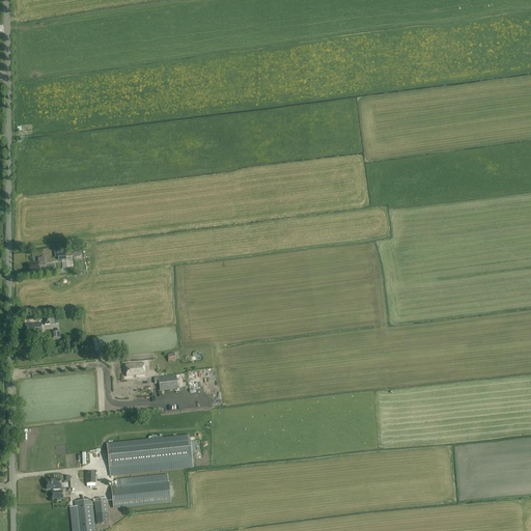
[(66,257),(82,255),(81,249),(72,250),(65,251),(65,252),(61,252),(61,249),(54,250),(55,258),(58,257),(59,260),(66,260),(66,257)]
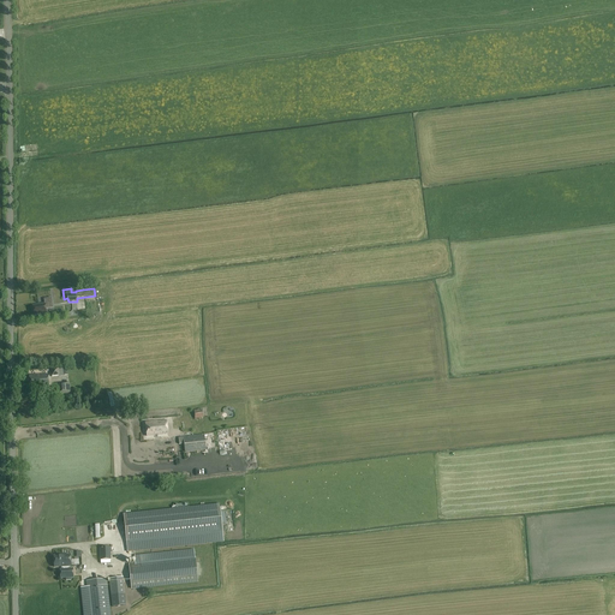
[(46,314),(46,308),(52,306),(51,298),(43,299),(45,304),(33,306),(34,316),(46,314)]
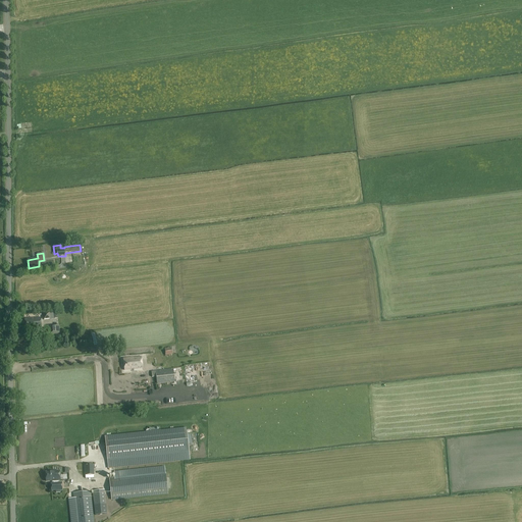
[(41,328),(41,318),(24,319),(25,329),(41,328)]
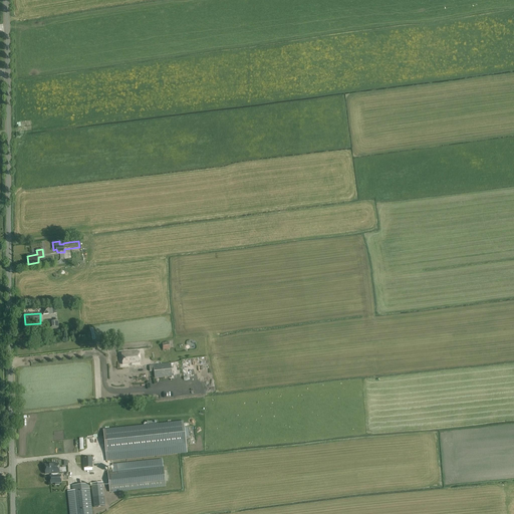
[(48,330),(59,329),(58,320),(48,320),(48,330)]
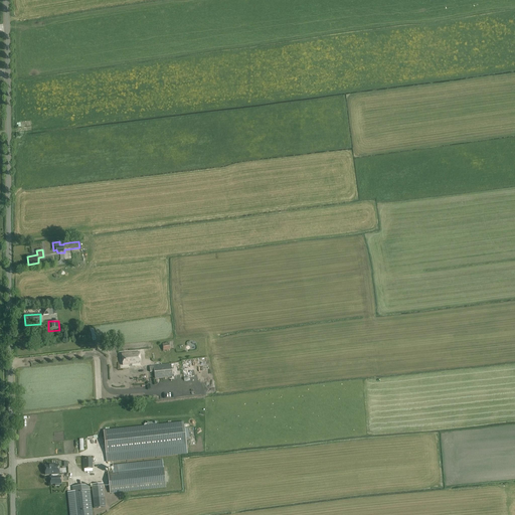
[(39,344),(39,341),(41,341),(40,334),(32,335),(32,342),(35,341),(35,344),(39,344)]
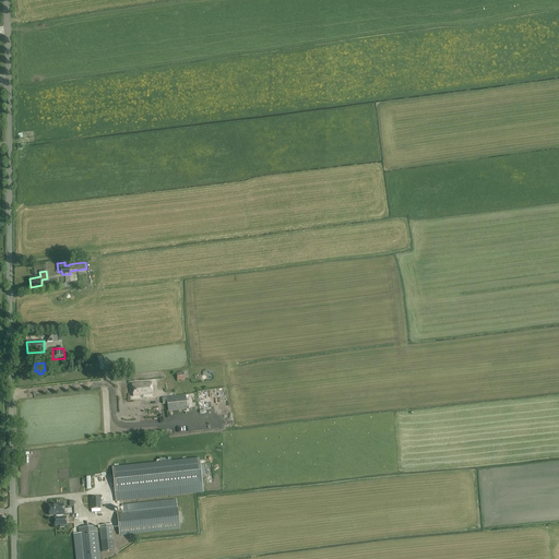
[(173,388),(175,388),(174,375),(156,377),(156,389),(164,389),(164,392),(173,391),(173,388)]
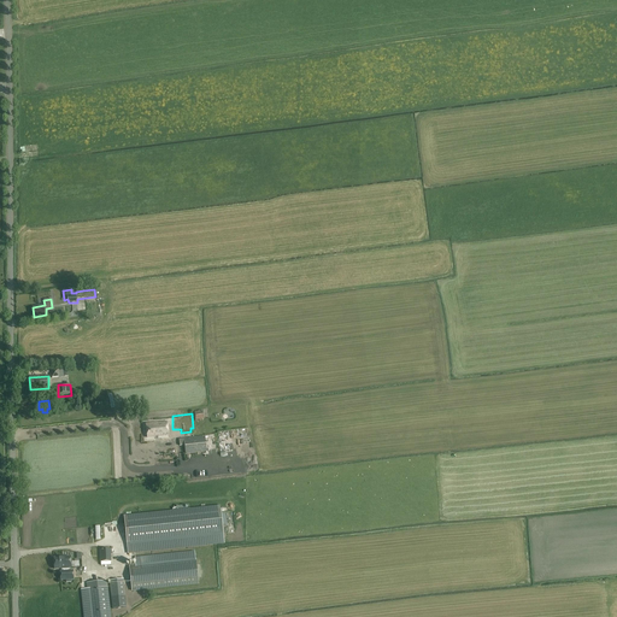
[(147,438),(169,436),(166,423),(146,424),(147,438)]
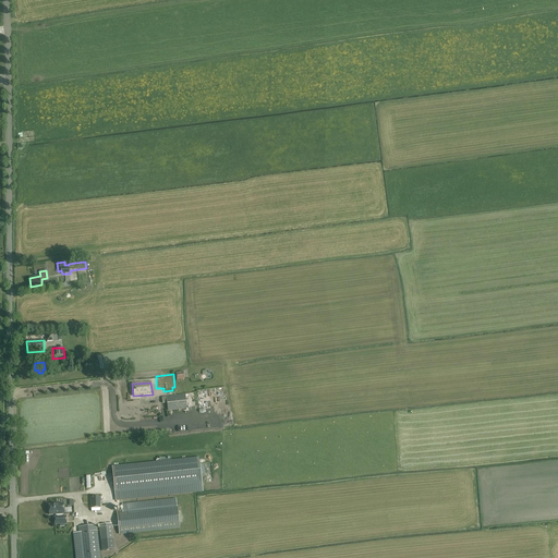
[(186,409),(185,395),(162,397),(162,403),(167,403),(168,411),(186,409)]
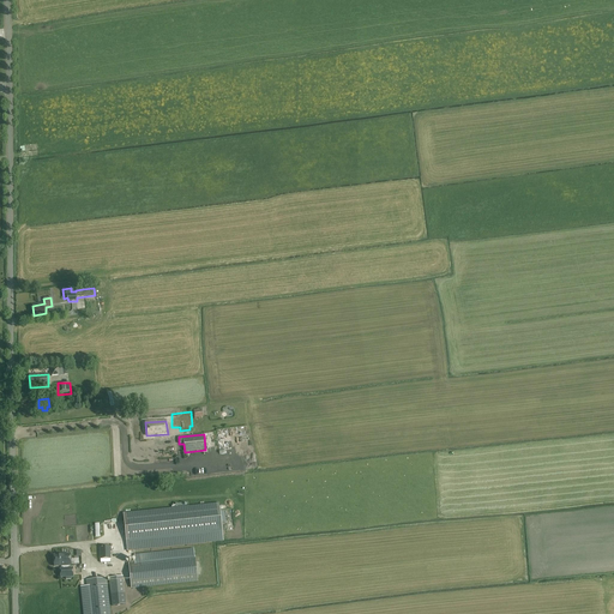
[(188,463),(187,452),(173,455),(174,464),(188,463)]
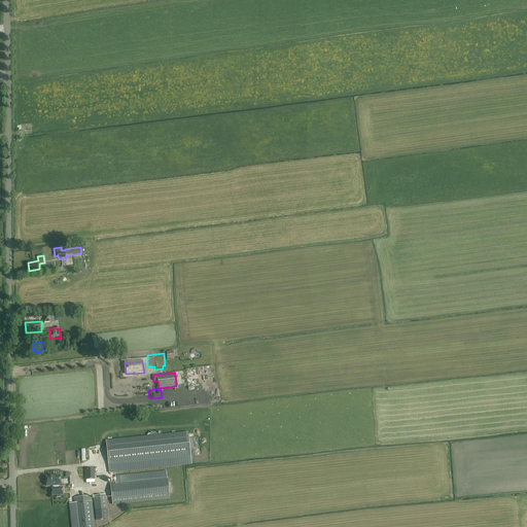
[(106,441),(109,471),(191,463),(188,432),(106,441)]
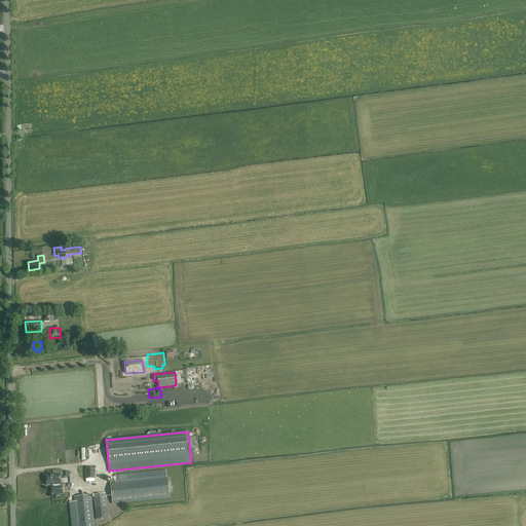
[(85,468),(86,479),(86,482),(95,482),(95,479),(94,468),(85,468)]
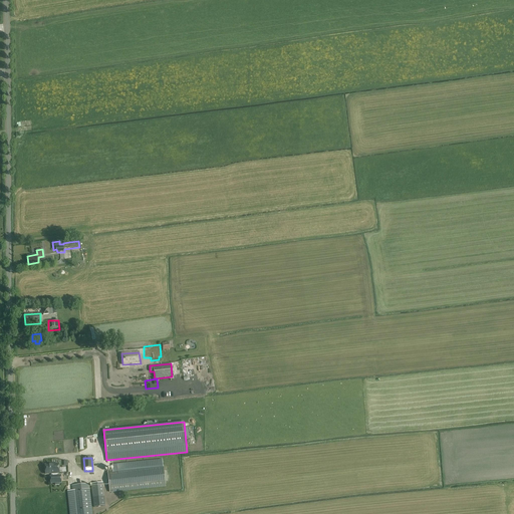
[(113,471),(107,471),(109,493),(166,487),(163,459),(112,464),(113,471)]
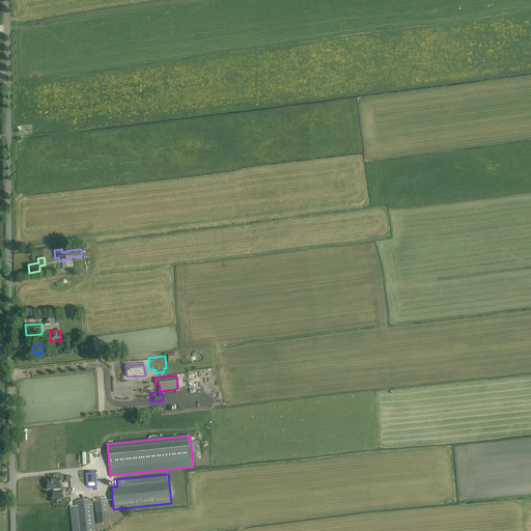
[(53,492),(52,492),(52,499),(63,499),(62,492),(59,492),(59,488),(61,488),(60,479),(46,480),(47,490),(53,490),(53,492)]
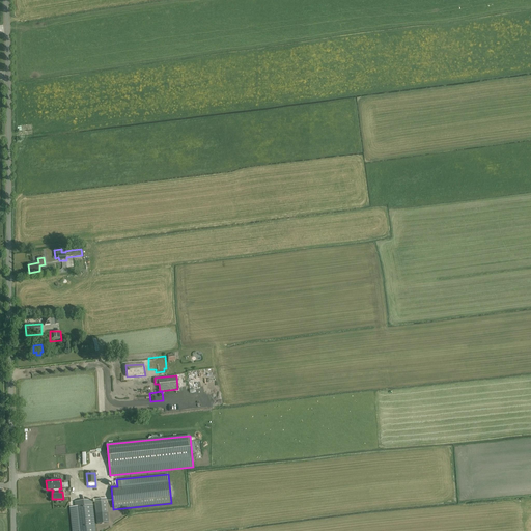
[(106,499),(94,500),(96,524),(109,522),(106,499)]
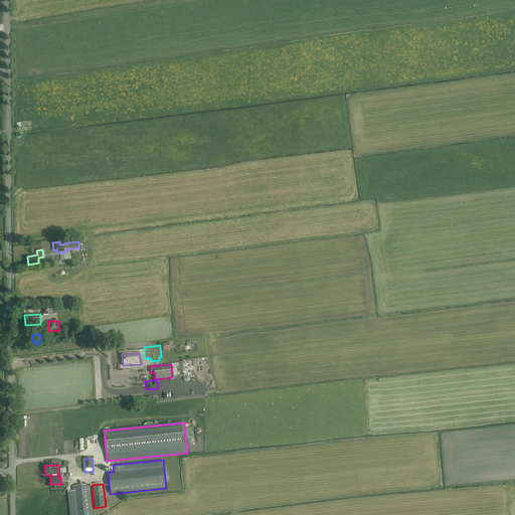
[(92,514),(90,485),(72,487),(72,491),(67,492),(69,514),(92,514)]
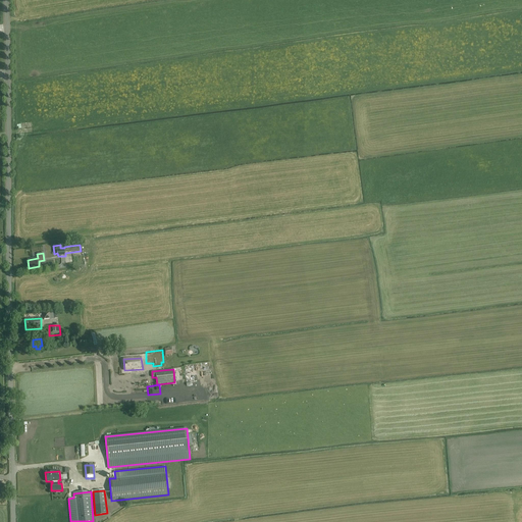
All buildings are outlined.
